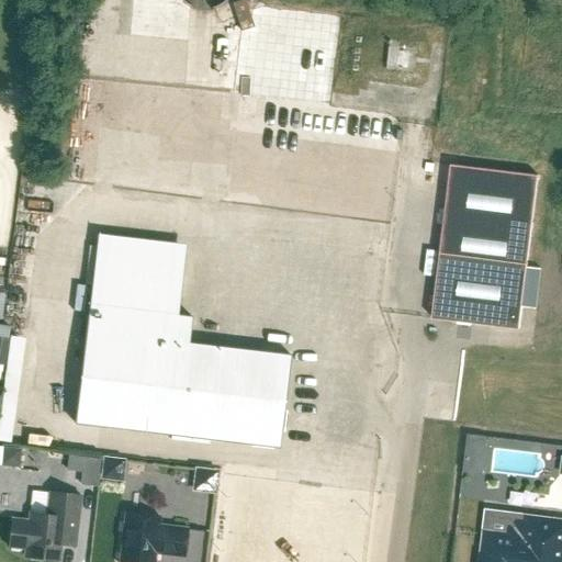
[(537,310),(542,269),(527,267),(539,176),(451,166),(440,254),(433,319),(458,323),(458,325),(472,326),(472,325),(519,330),(523,307),(537,310)]
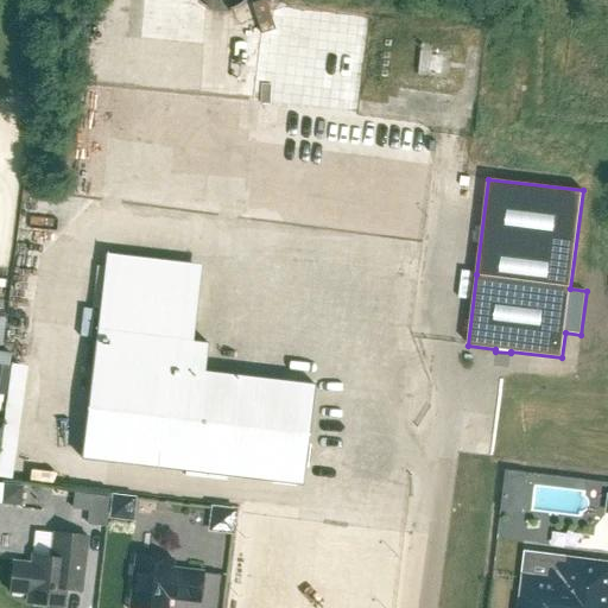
[(302,485),(314,385),(203,372),(207,343),(191,342),(200,279),(103,268),(81,458),(302,485)]
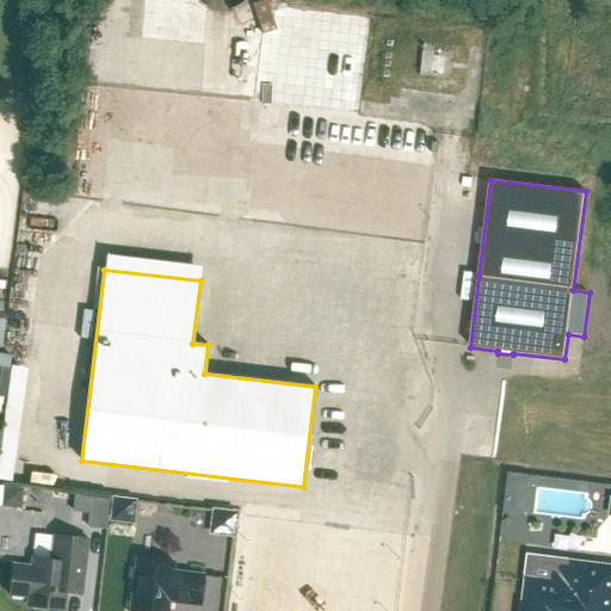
[(19,474),(31,358),(16,357),(10,412),(0,409),(0,423),(7,424),(2,473),(19,474)]
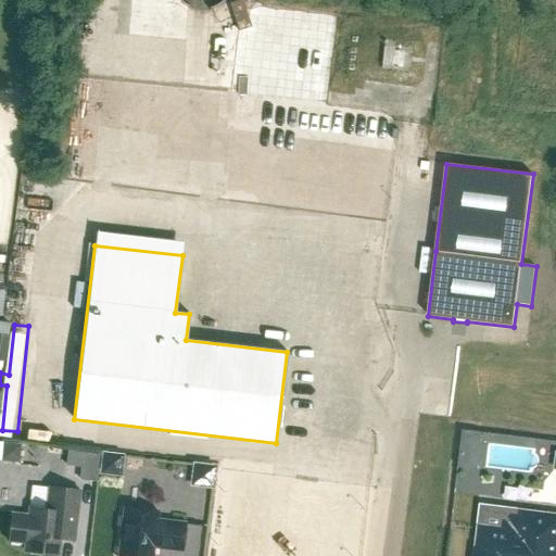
[(481,434),(464,432),(463,440),(481,442),(481,434)]
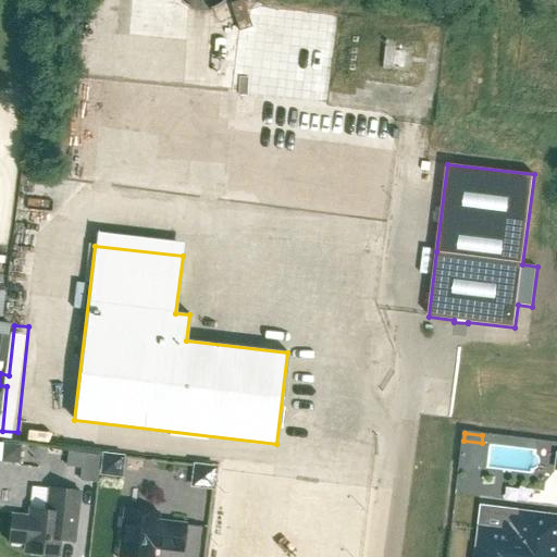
[(111,475),(124,466),(125,455),(102,452),(100,474),(111,475)]
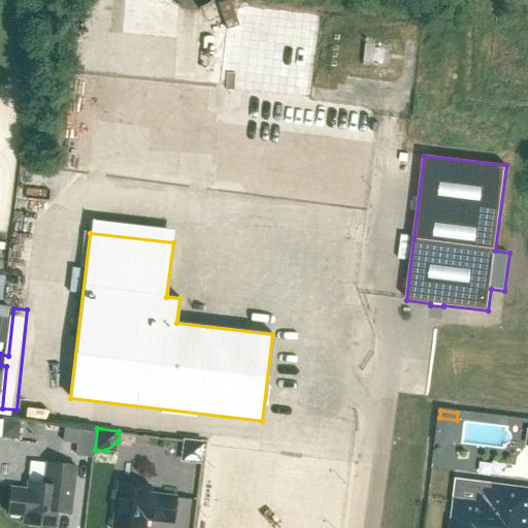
[(206,441),(184,438),(180,461),(203,464),(206,441)]
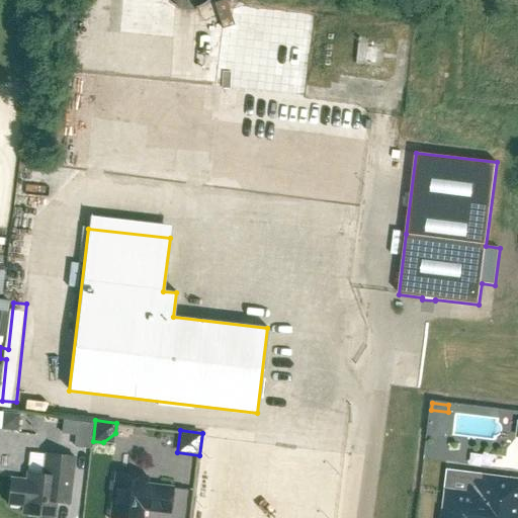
[(55,517),(57,504),(70,505),(71,492),(75,457),(46,454),(30,452),(27,473),(26,481),(11,479),(8,505),(23,507),(22,513),(55,517)]
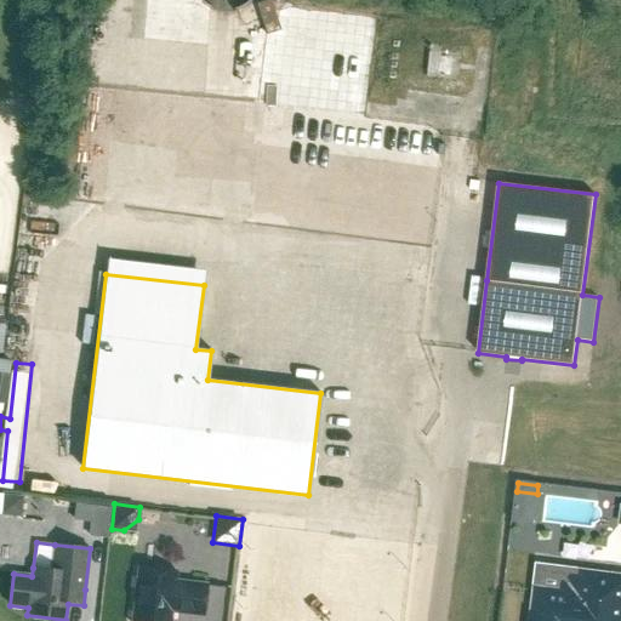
[(204,616),(208,585),(176,581),(177,573),(138,568),(132,620),(171,620),(172,613),(204,616)]
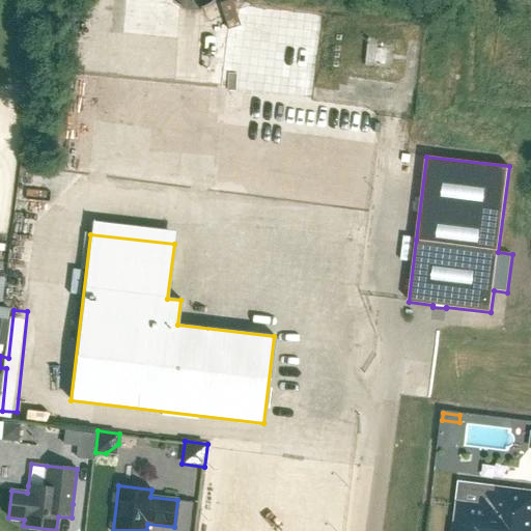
[(530,530),(530,493),(462,485),(455,530),(530,530)]
